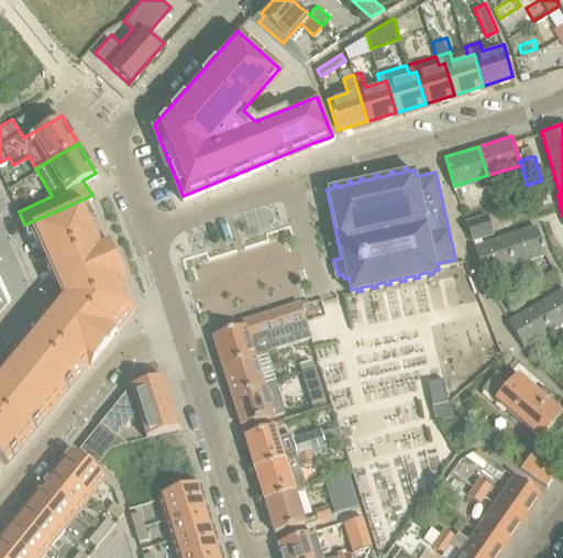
[(74,297),(21,360),(8,349),(0,358),(0,370),(7,376),(0,385),(0,457),(6,461),(87,363),(89,364),(120,327),(119,326),(135,306),(125,283),(127,282),(109,240),(107,241),(90,200),(31,226),(32,228),(42,222),(74,297)]
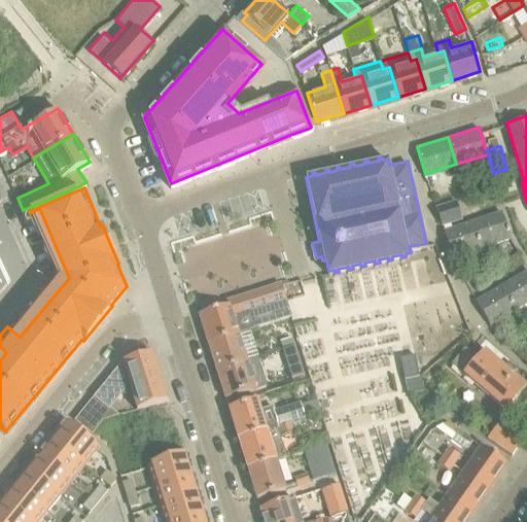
[(442,222),(461,216),(456,200),(436,206),(442,222)]
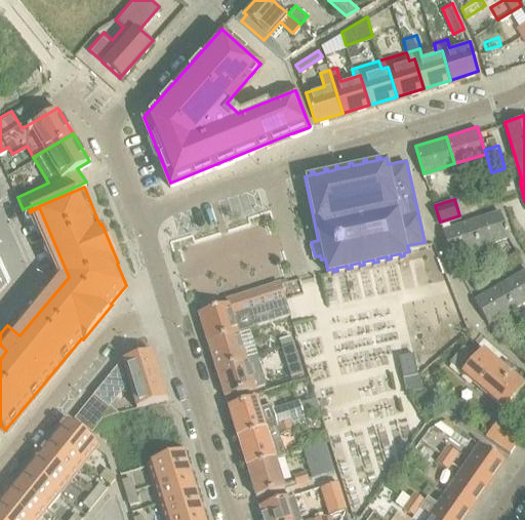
[(499,209),(471,218),(479,244),(508,234),(499,209)]
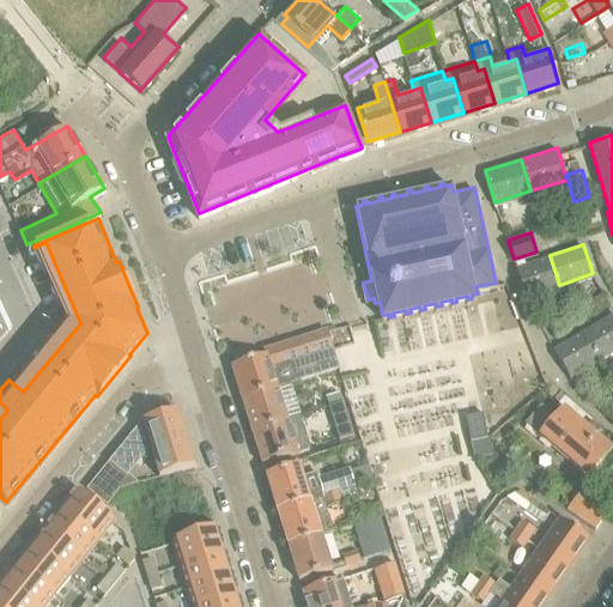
[(526,296),(559,285),(550,255),(516,266),(526,296)]
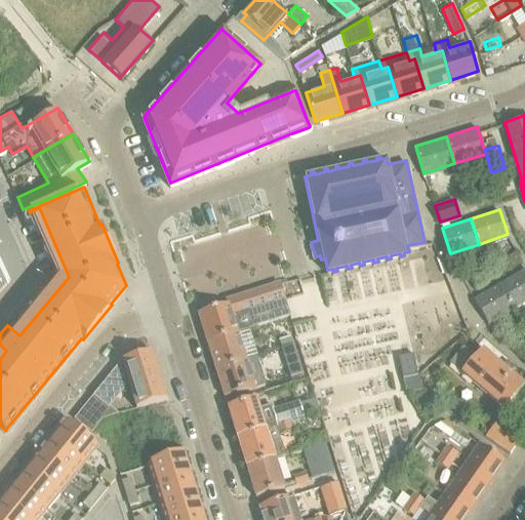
[(524,267),(499,282),(514,306),(524,298),(524,267)]
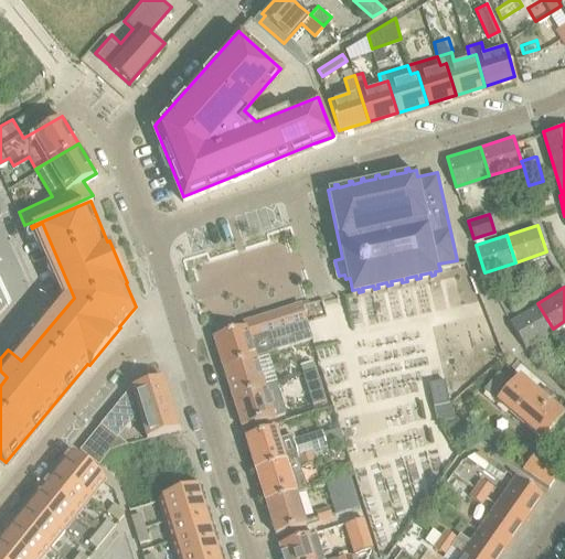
[(245,324),(213,334),(223,365),(255,355),(255,354),(265,351),(276,347),(311,336),(312,336),(301,301),(287,305),(243,319),(245,324)]
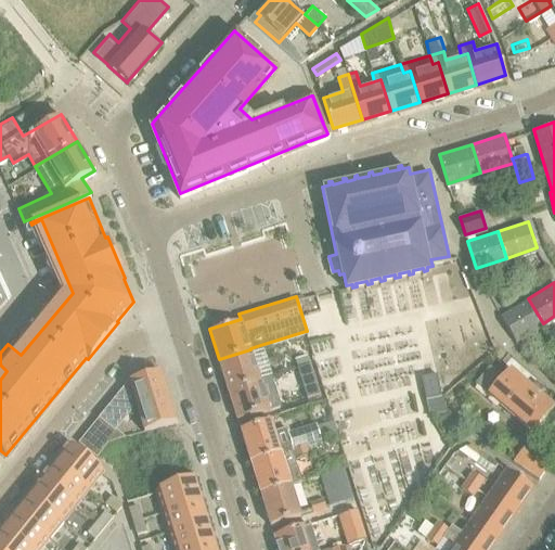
[(515,340),(543,323),(528,298),(501,315),(515,340)]
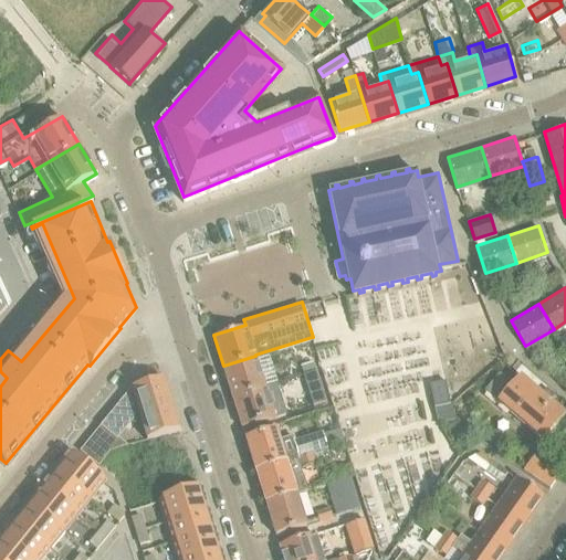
[(223,366),(232,394),(264,384),(255,356),(223,366)]
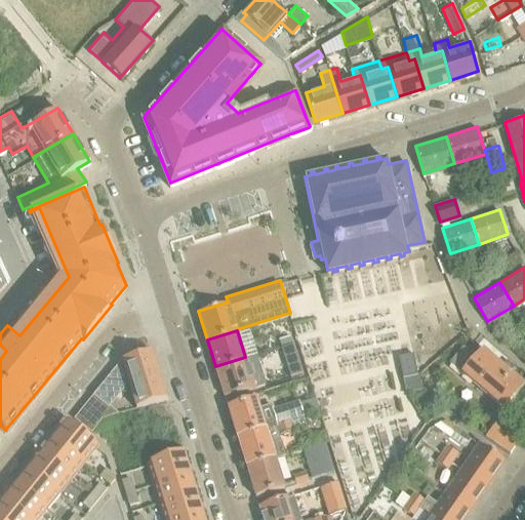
[(293,342),(281,346),(290,373),(303,370),(293,342)]
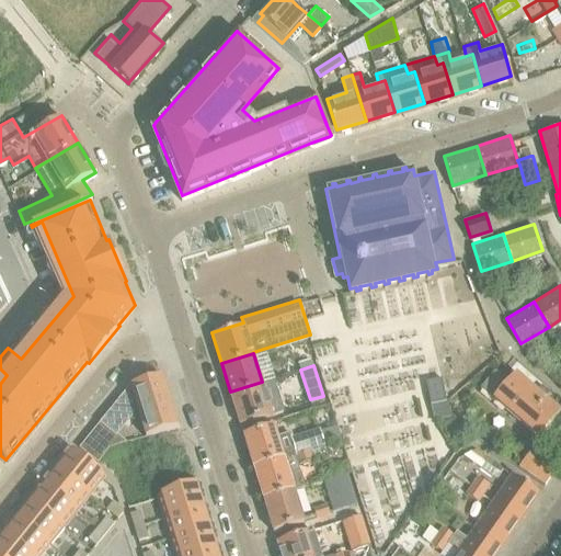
[(537,434),(559,409),(545,396),(549,390),(540,383),(536,388),(515,370),(507,379),(495,369),(481,385),(537,434)]
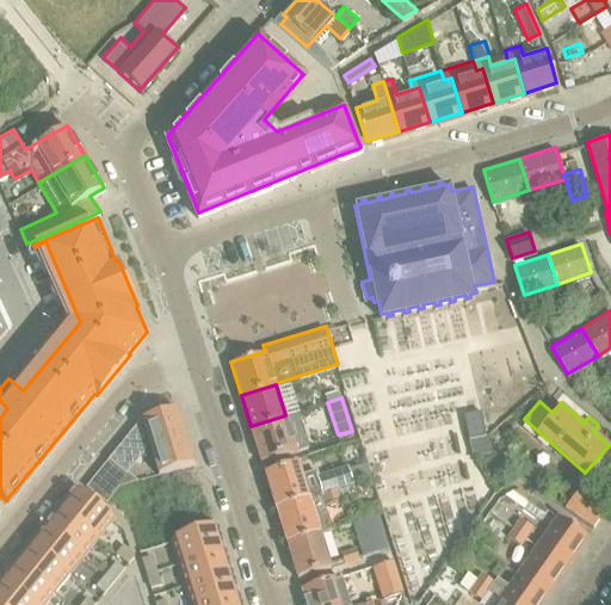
[(135,460),(149,442),(159,470),(193,460),(177,407),(142,418),(117,445),(135,460)]
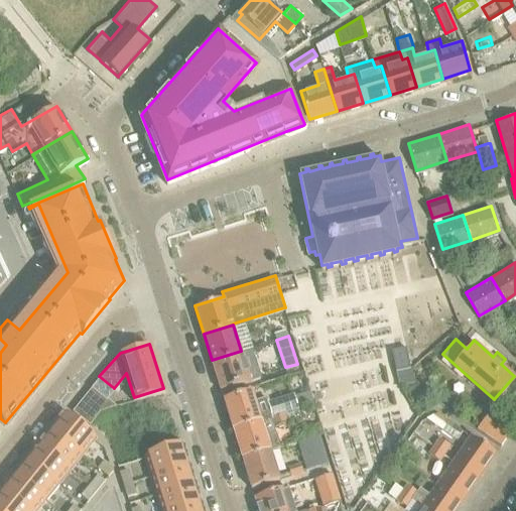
[(400,383),(414,380),(406,345),(392,349),(400,383)]
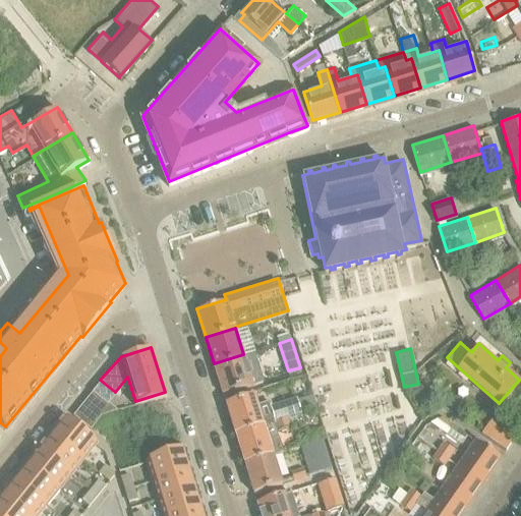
[(247,365),(243,354),(214,363),(223,392),(252,383),(262,381),(255,363),(247,365)]
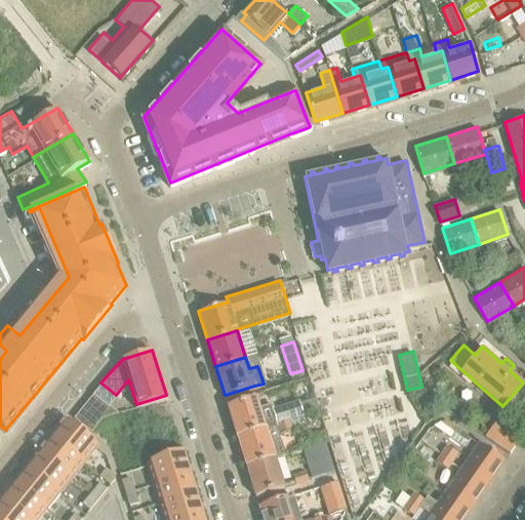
[(101,416),(116,410),(92,393),(74,415),(91,430),(101,416)]
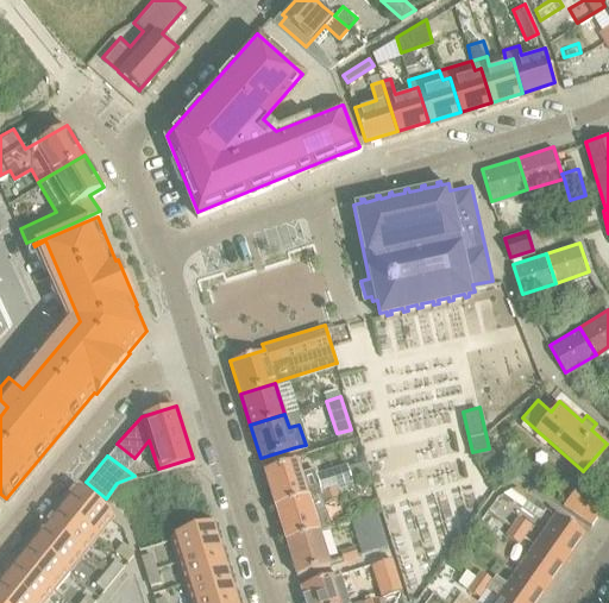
[(264,470),(275,504),(308,495),(297,459),(264,470)]
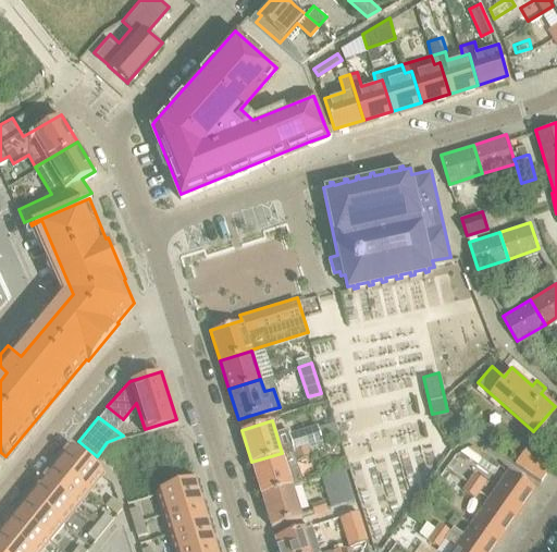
[(287,430),(293,449),(307,444),(321,440),(316,421),(287,430)]
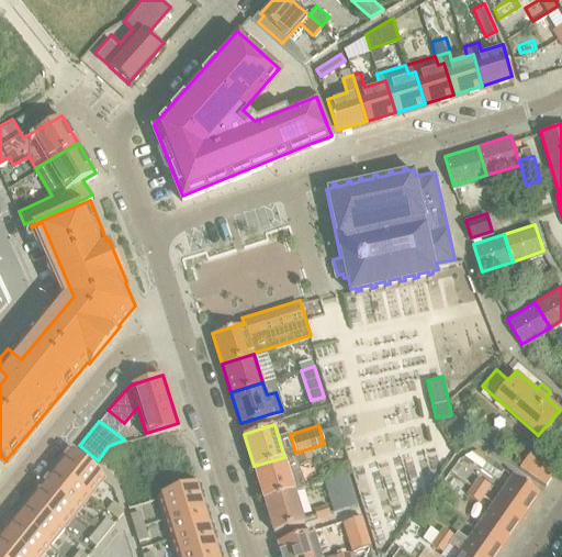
[(55,465),(88,490),(102,474),(69,447),(55,465)]
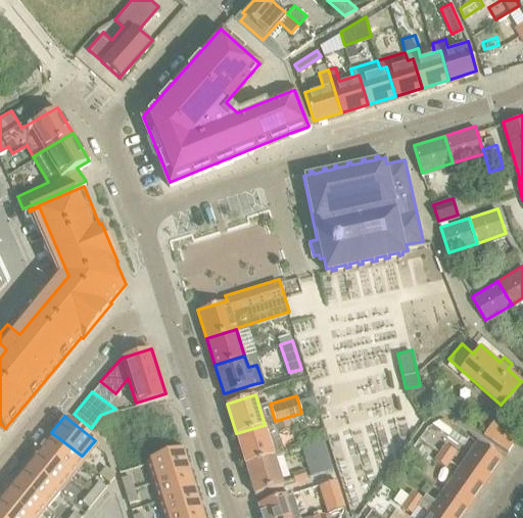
[(288,417),(275,421),(278,430),(290,426),(288,417)]
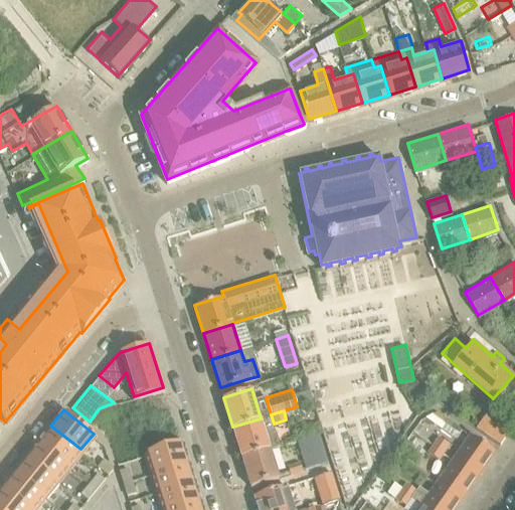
[(440,425),(446,416),(437,410),(426,414),(440,425)]
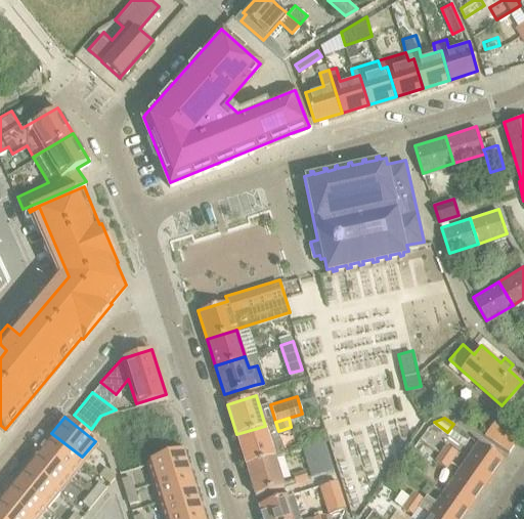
[(509,450),(517,438),(493,421),(484,433),(509,450)]
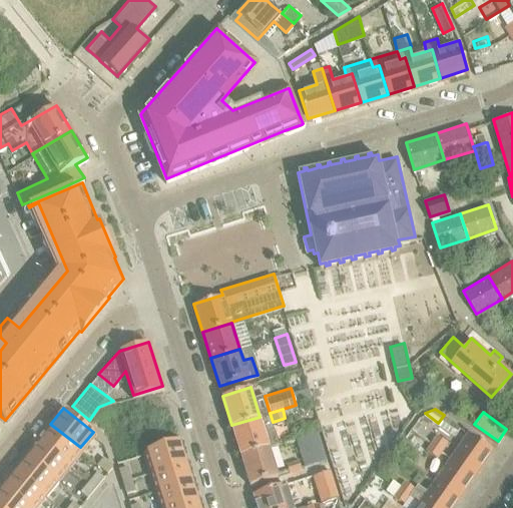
[(231,425),(240,454),(269,446),(278,443),(269,414),(260,417),(231,425)]
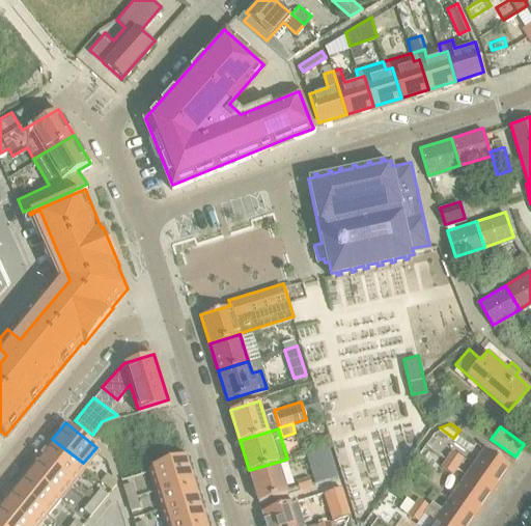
[(459,430),(453,438),(470,449),(476,441),(459,430)]
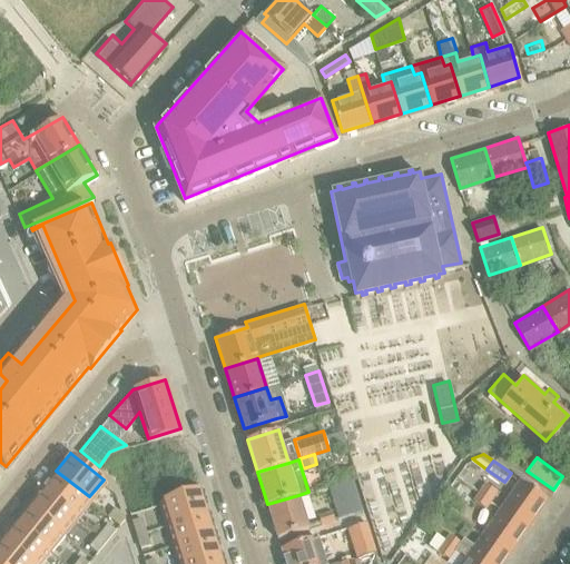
[(76,513),(89,496),(56,471),(42,486),(76,513)]
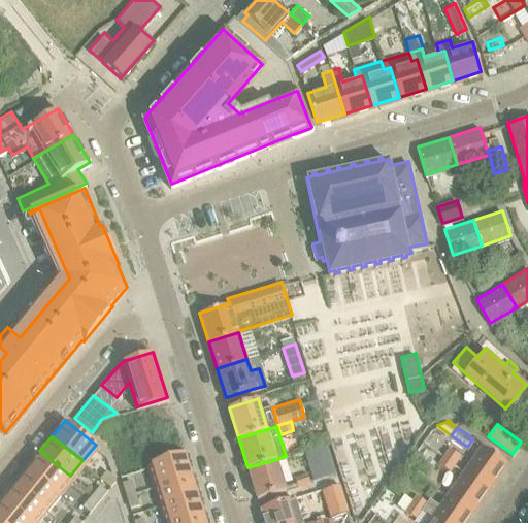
[(311,479),(335,471),(327,443),(303,450),(311,479)]
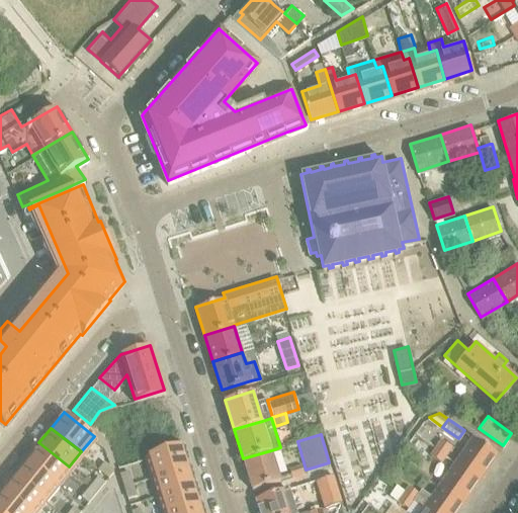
[(472,436),(456,459),(480,476),(497,452),(472,436)]
